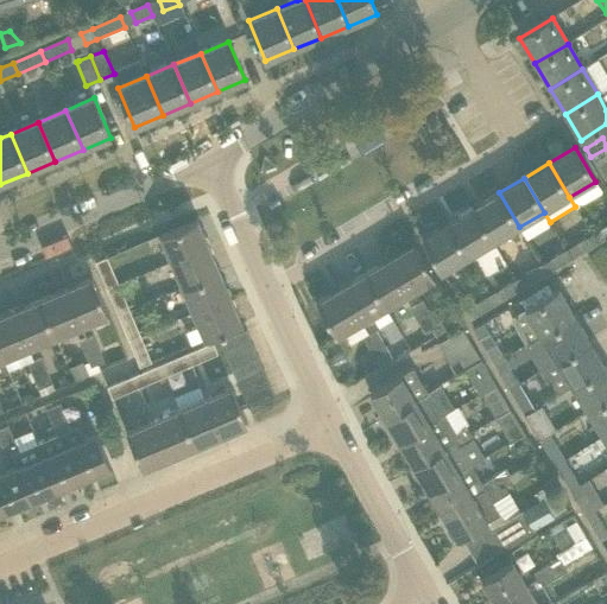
[(473,208),(494,242),(519,227),(499,192),(473,208)]
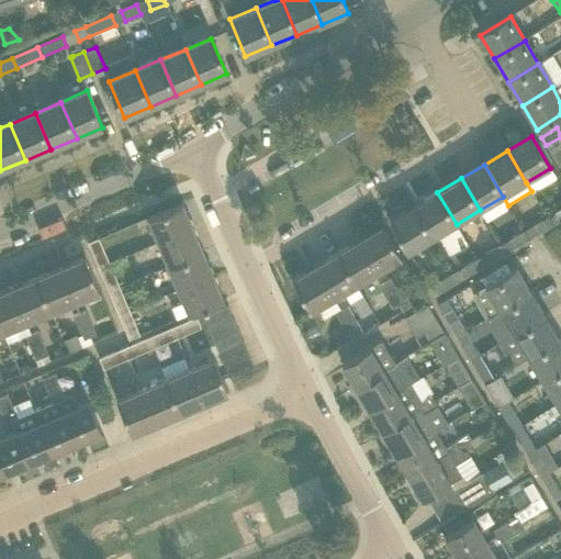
[(437,192),(414,207),(433,238),(457,224),(437,192)]
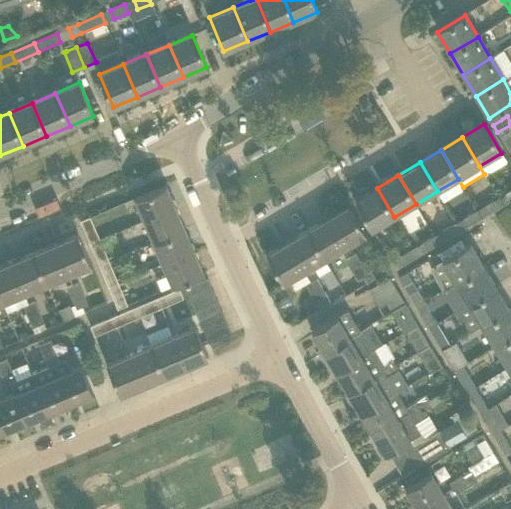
[(145,223),(176,210),(166,187),(136,200),(145,223)]
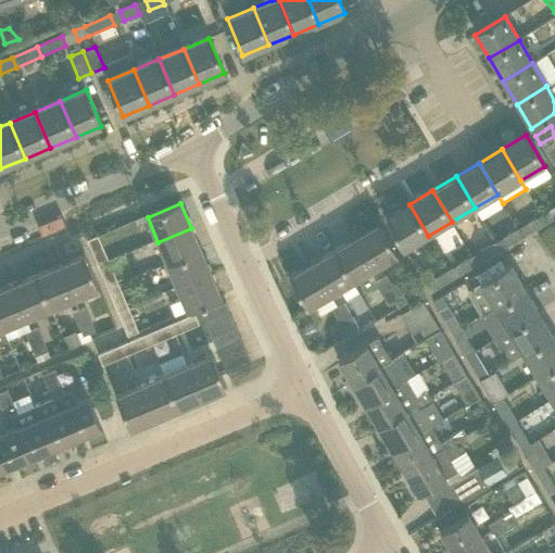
[(428,236),(410,204),(386,218),(405,250),(428,236)]
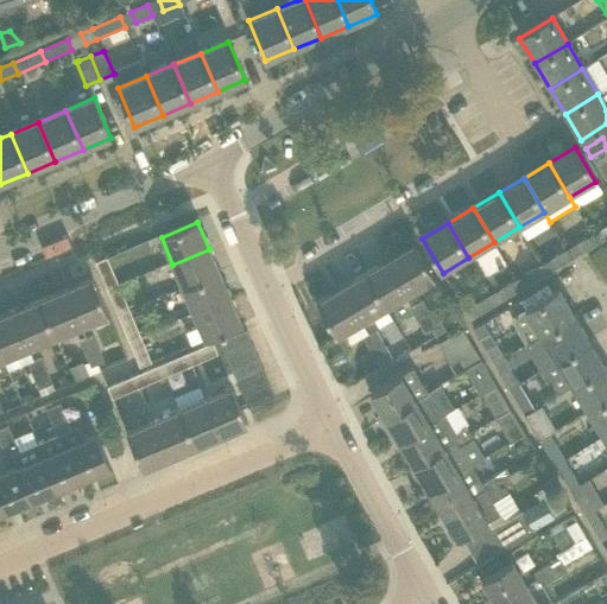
[(598,245),(606,239),(606,226),(592,235),(598,245)]
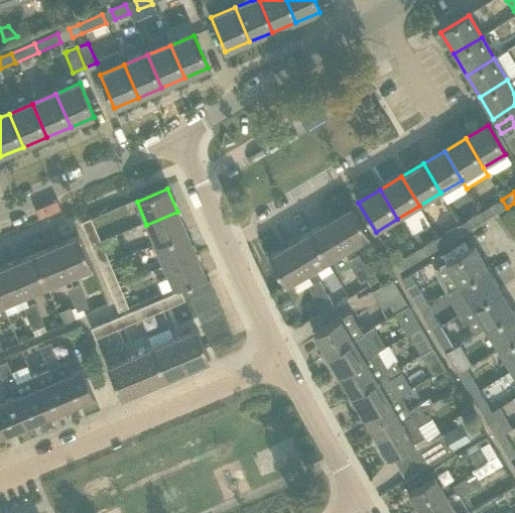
[(507,208),(502,200),(481,212),(481,213),(486,220),(507,208)]
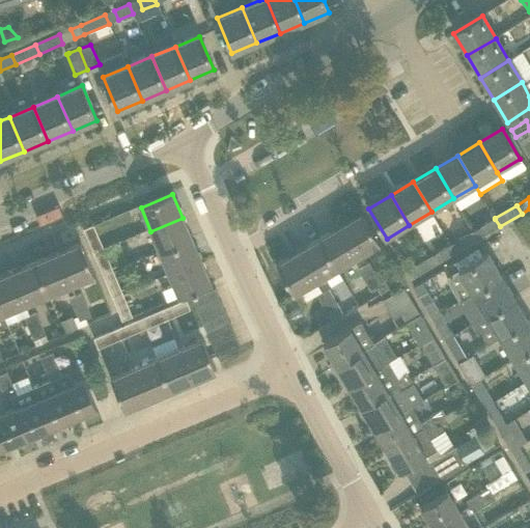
[(361,214),(339,226),(357,257),(379,244),(361,214)]
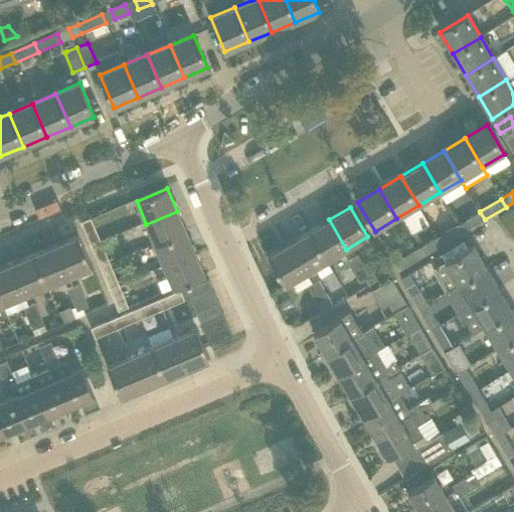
[(155,245),(186,232),(177,211),(146,224),(155,245)]
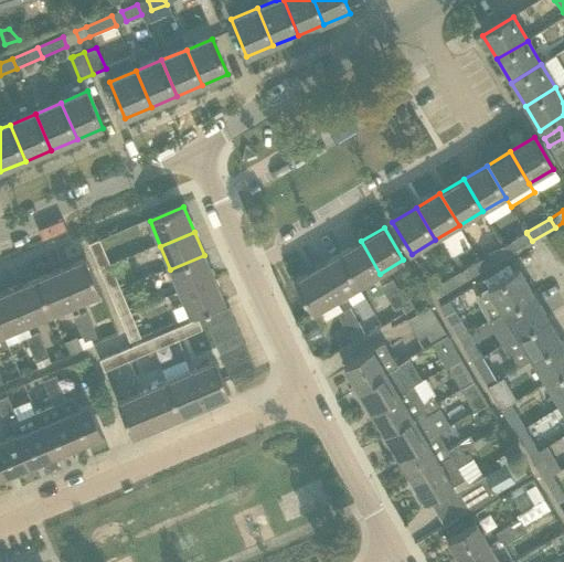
[(527,233),(511,242),(503,246),(508,255),(528,243),(532,241),(527,233)]
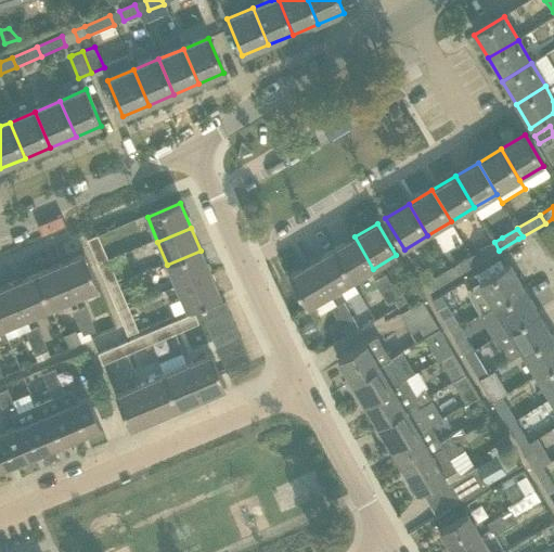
[(351,281),(373,269),(355,236),(333,249),(351,281)]
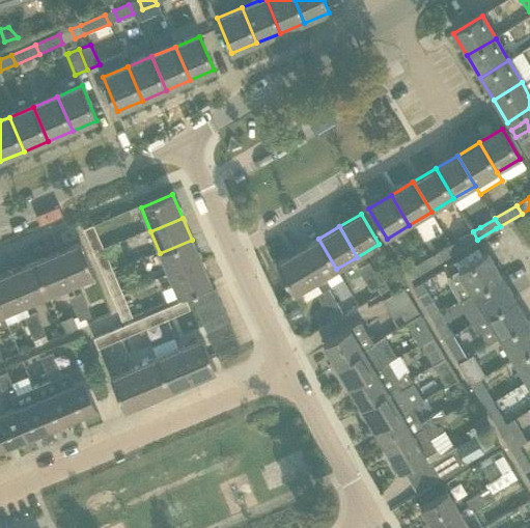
[(83,232),(91,252),(93,255),(103,251),(93,228),(83,232)]
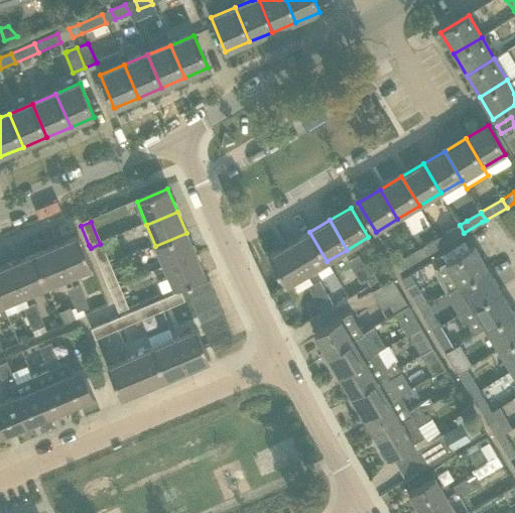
[(464,233),(460,225),(437,238),(442,245),(464,233)]
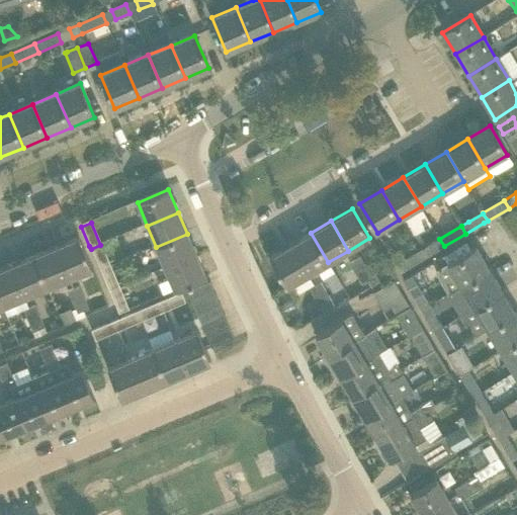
[(323,280),(317,269),(328,262),(311,233),(290,245),(308,274),(314,284),(320,281),(323,280)]
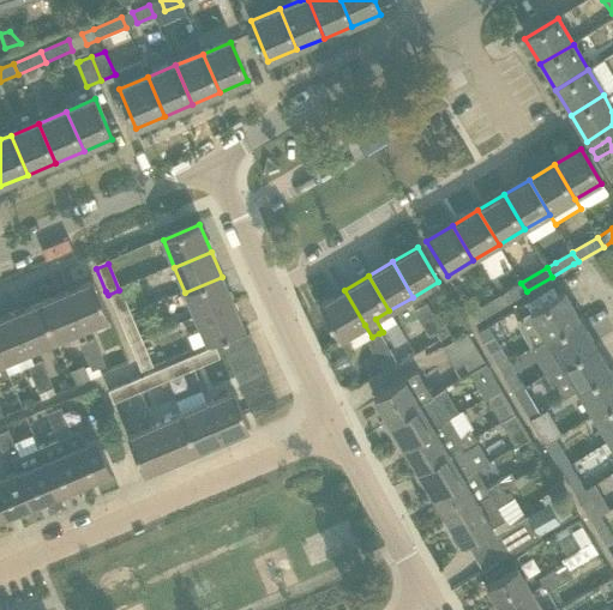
[(222,277),(185,293),(197,319),(233,303),(222,277)]
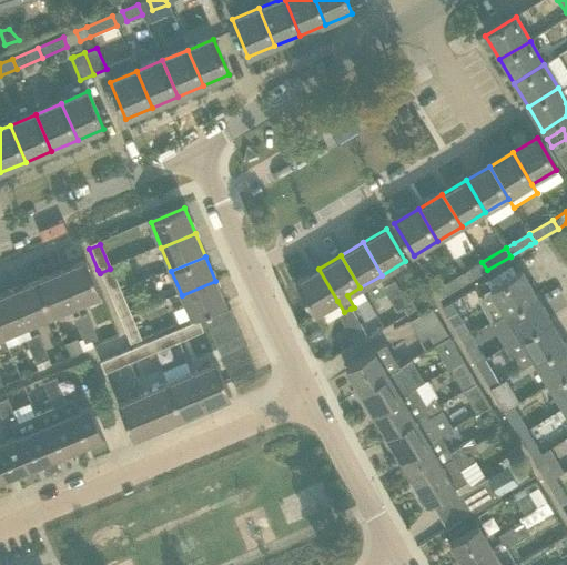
[(482,262),(458,275),(464,284),(487,270),(482,262)]
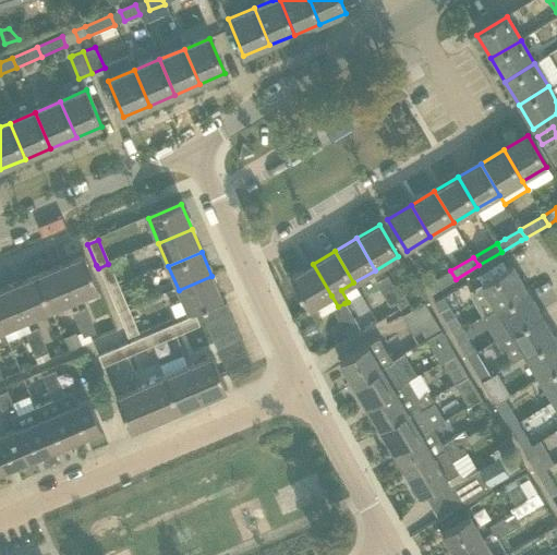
[(75,302),(100,292),(86,260),(62,269),(75,302)]
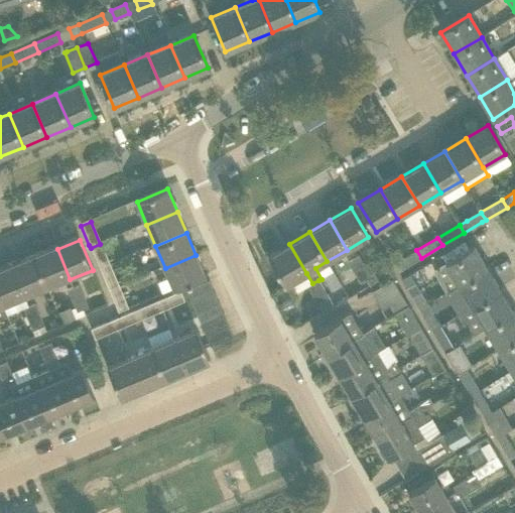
[(446,292),(459,285),(486,268),(473,246),(469,248),(465,241),(440,256),(445,263),(434,270),(441,281),(439,282),(446,292)]
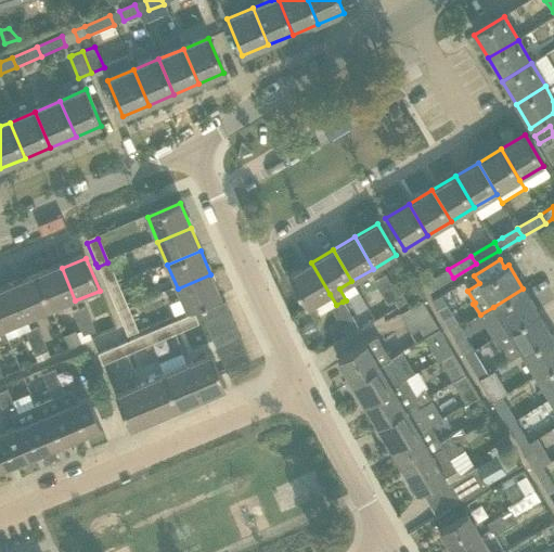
[(118,286),(107,262),(98,267),(107,291),(118,286)]
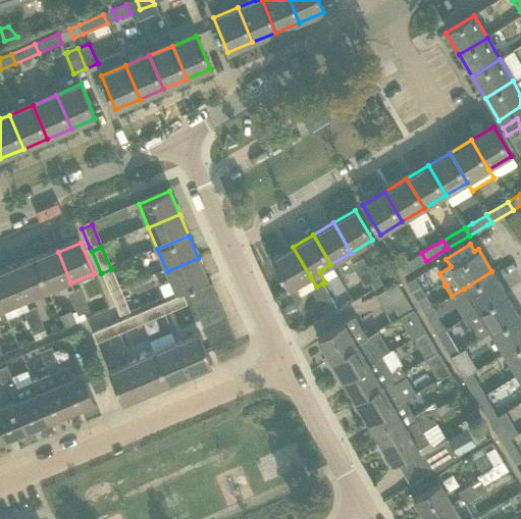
[(290,289),(294,287),(310,276),(293,247),(271,259),(290,289)]
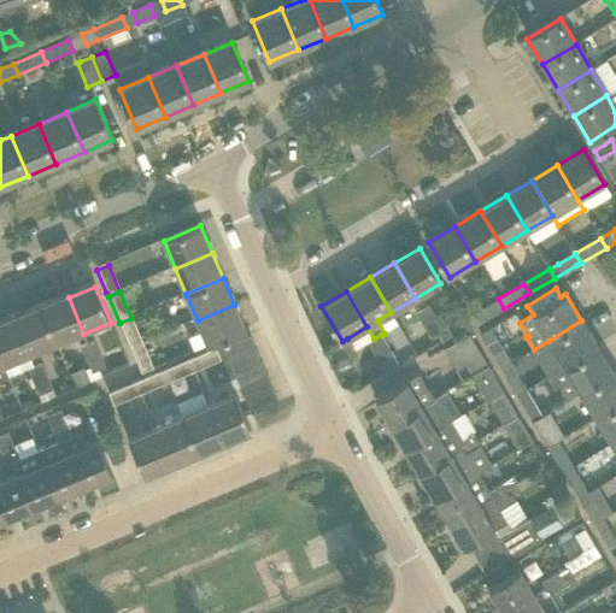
[(69,298),(42,308),(57,345),(83,334),(69,298)]
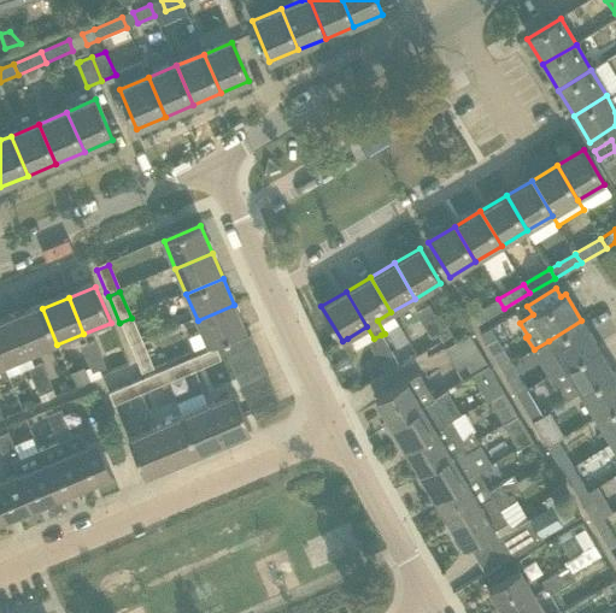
[(467,306),(471,314),(477,324),(504,308),(498,299),(482,308),(476,300),(467,306)]
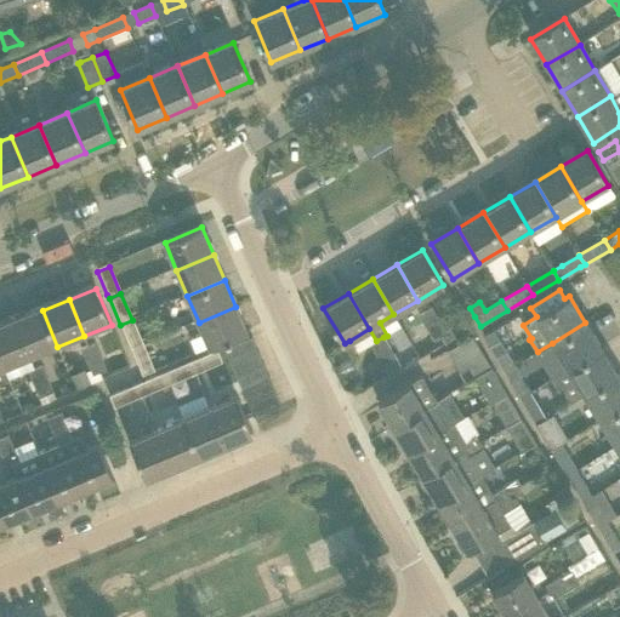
[(235,307),(199,323),(209,348),(210,350),(248,335),(235,307)]
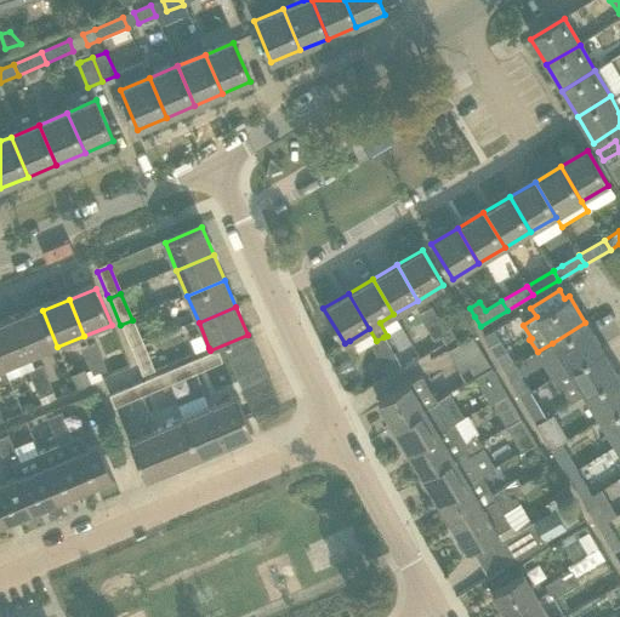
[(426,329),(441,320),(432,307),(419,315),(426,329)]
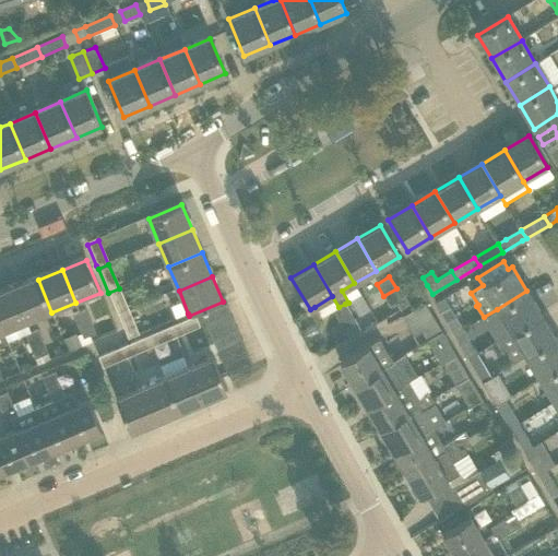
[(38,280),(14,290),(27,322),(51,312),(38,280)]
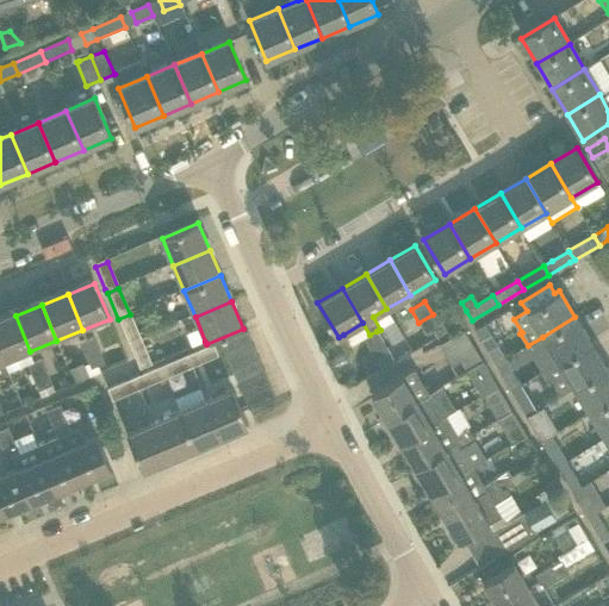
[(393,322),(386,308),(373,317),(380,330),(393,322)]
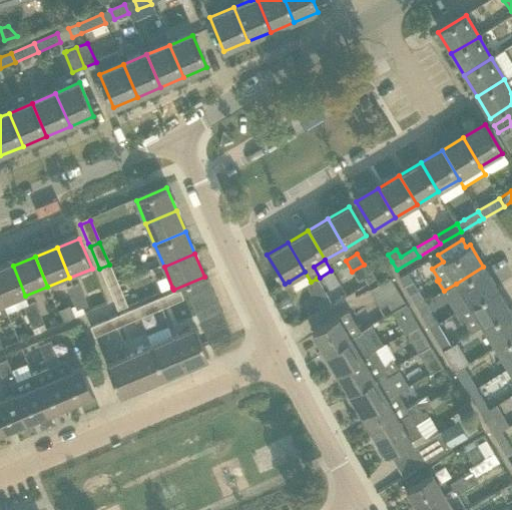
[(118,286),(109,265),(99,269),(109,290),(118,286)]
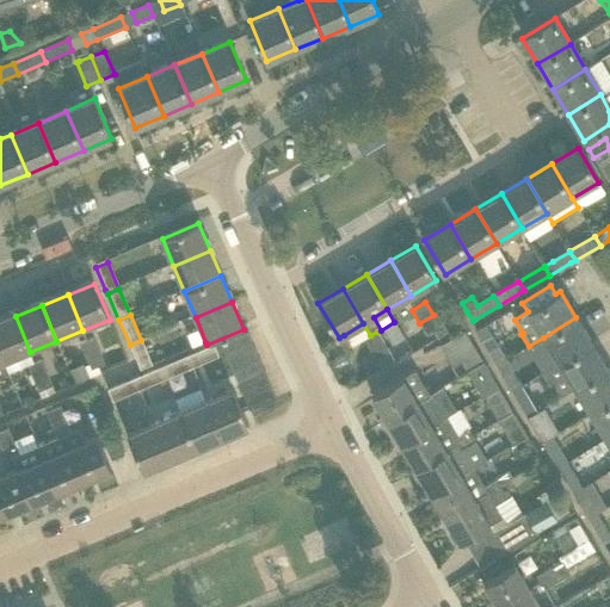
[(441,327),(433,315),(419,323),(420,326),(426,335),(433,332),(437,339),(449,332),(444,324),(441,327)]
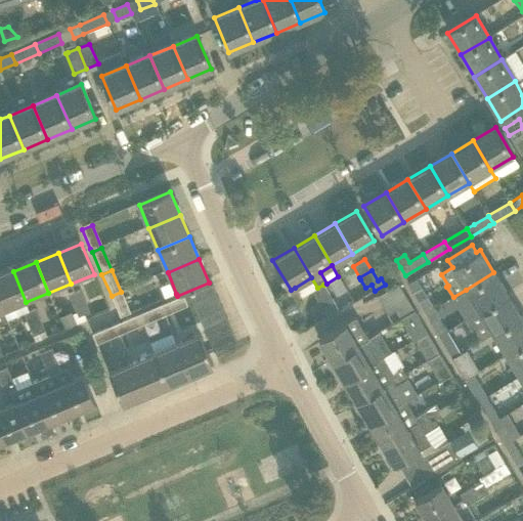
[(13,271),(0,276),(0,302),(3,311),(7,320),(24,313),(30,311),(26,302),(13,271)]
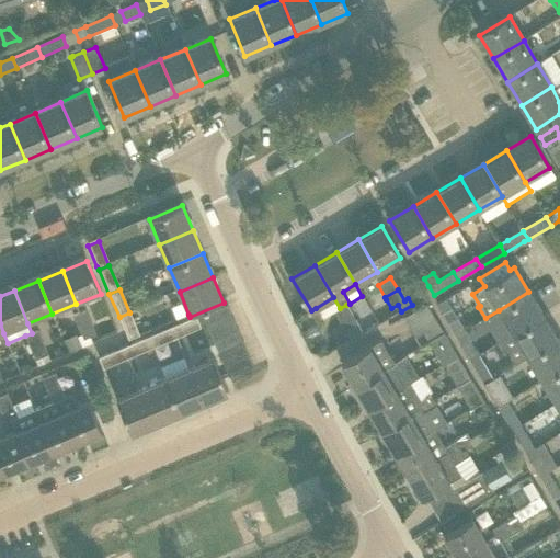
[(499,310),(514,333),(543,315),(528,292),(499,310)]
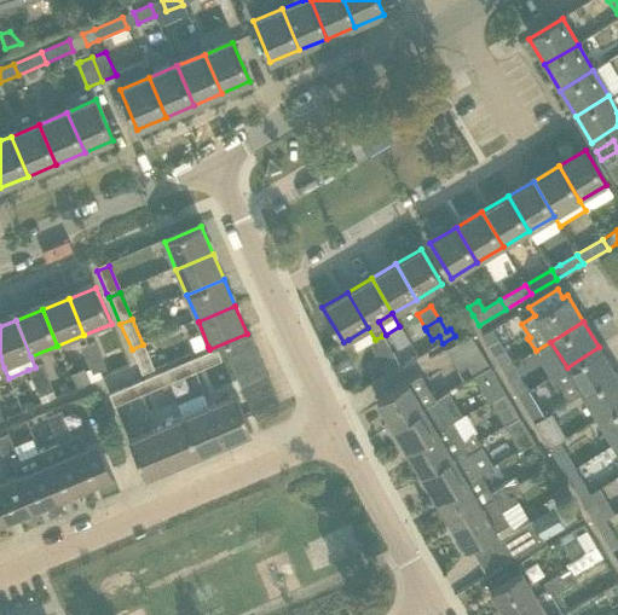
[(375,340),(368,328),(348,340),(356,352),(369,343),(375,340)]
